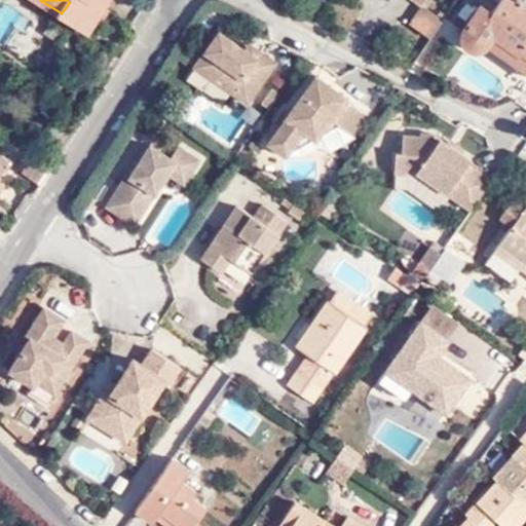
[(66,0),(70,2),(62,13),(90,33),(111,0),(66,0)]
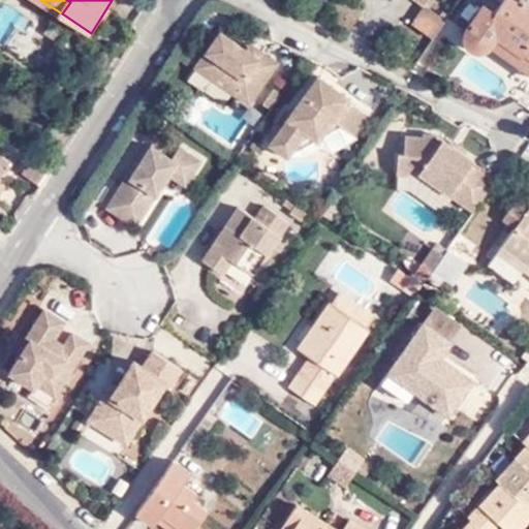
[(411,0),(428,10),(434,0),(411,0)]
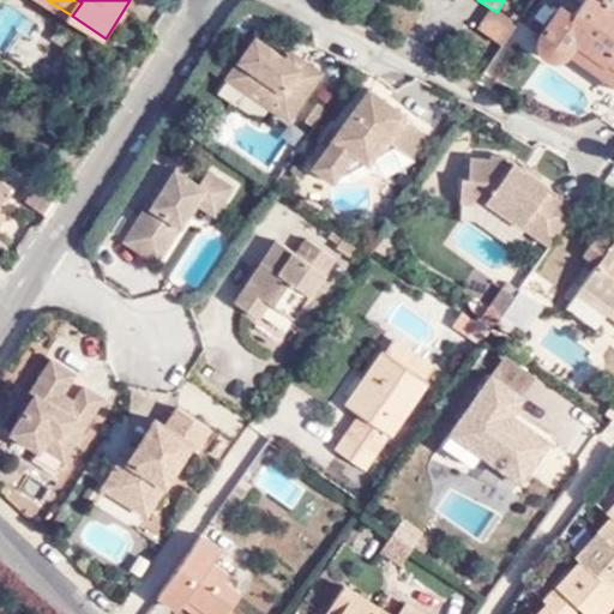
[(613,77),(613,7),(603,0),(602,0),(599,5),(593,0),(583,0),(572,17),(561,7),(539,36),(535,44),(536,55),(549,64),(560,62),(566,58),(577,47),(613,77)]
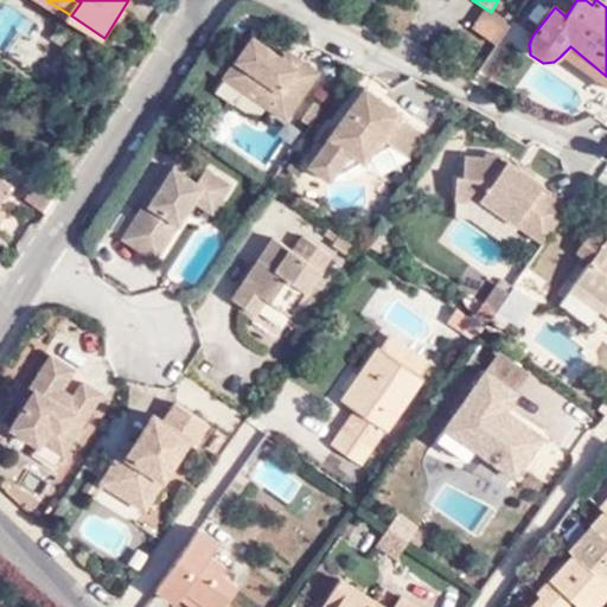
[(474,36),(494,49),(510,25),(491,12),(474,36)]
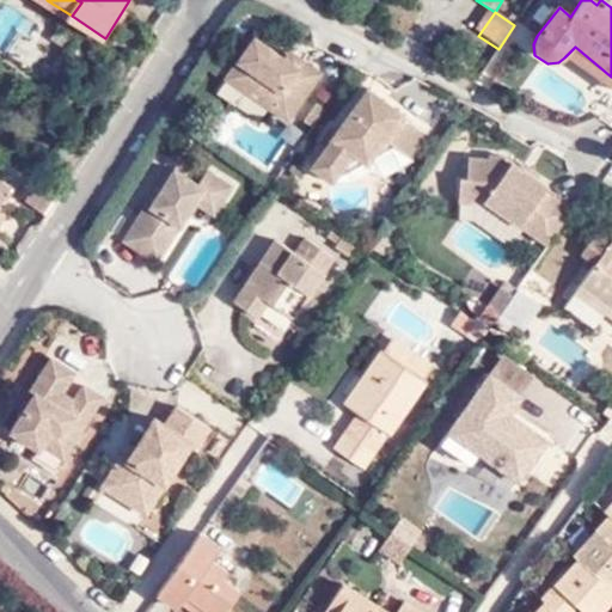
[(276,104),(291,115),(319,75),(304,63),(298,71),(285,61),(252,37),(225,80),(270,111),(276,104)]
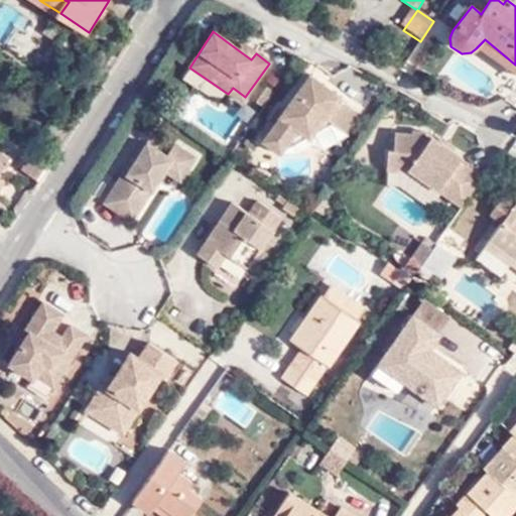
[(515,65),(485,39),(476,48),(515,77),(515,65)]
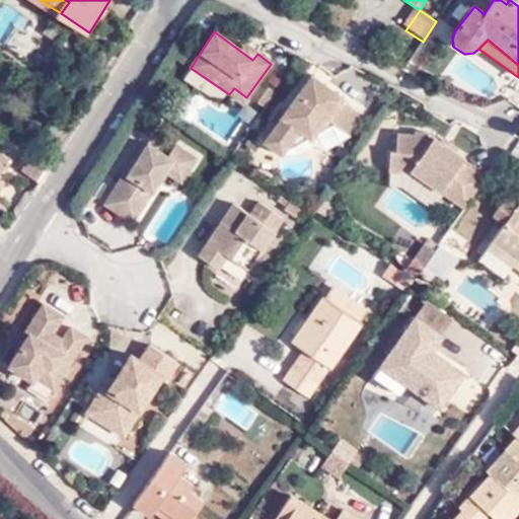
[(252,60),(257,54),(247,46),(241,52),(252,60)]
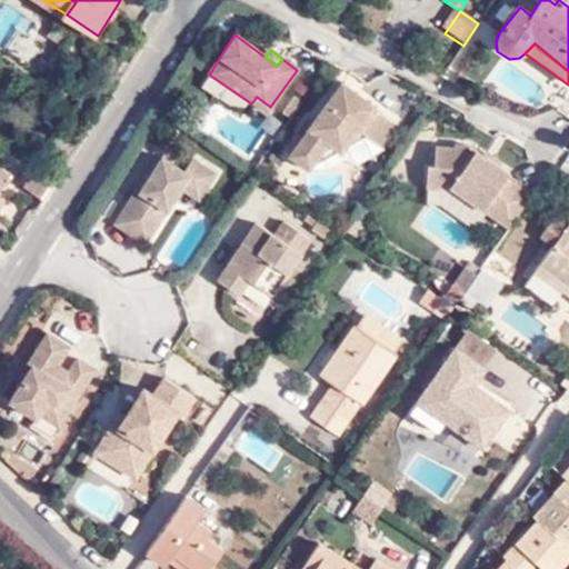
[(310,123),(297,142),(287,157),(306,172),(323,143),(336,152),(352,129),(376,145),(392,122),(337,85),(310,123)]
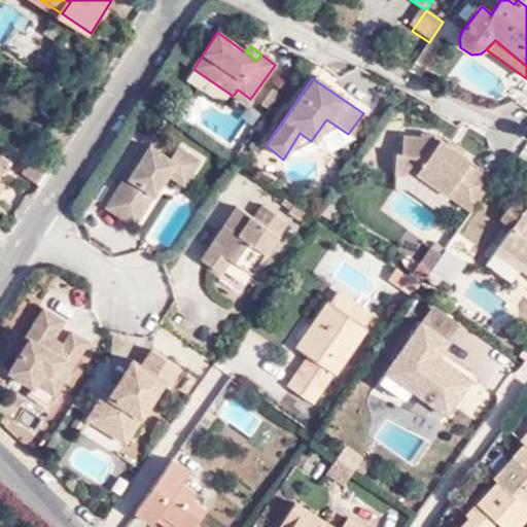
[(246,105),(250,99),(238,90),(233,96),(246,105)]
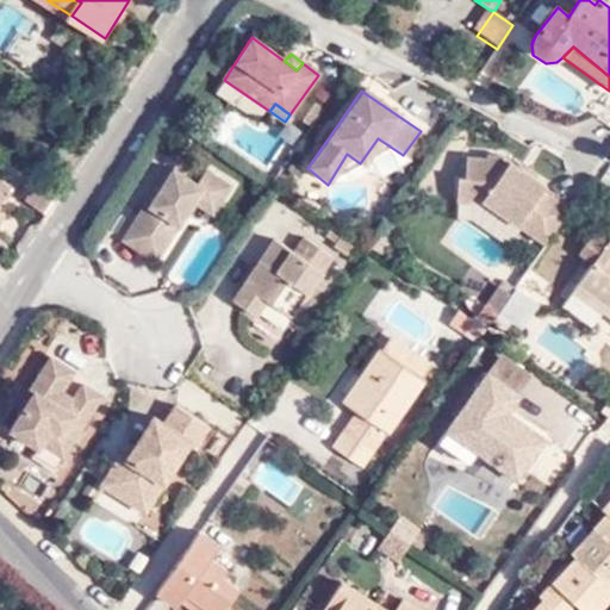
[(311,145),(318,153),(332,132),(324,128),(311,145)]
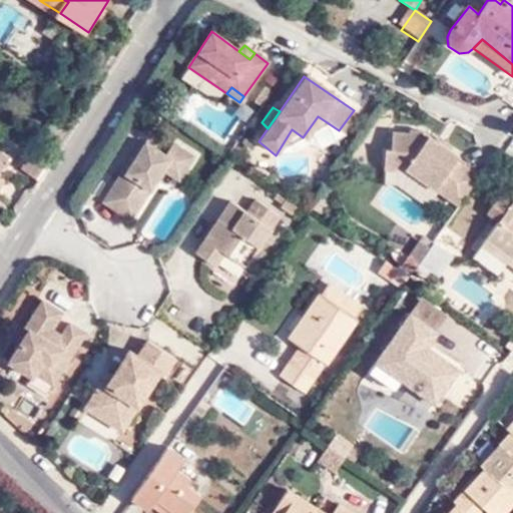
[(413,169),(458,203),(478,174),(457,159),(461,154),(423,128),(409,128),(409,132),(394,129),(391,147),(387,146),(384,163),(413,169)]
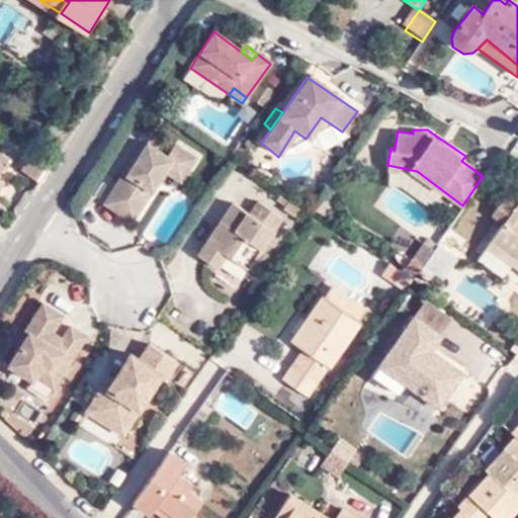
[(154,191),(166,173),(172,165),(189,178),(200,161),(180,146),(170,157),(151,143),(128,177),(125,173),(105,202),(134,222),(147,201),(144,197),(150,188),(154,191)]
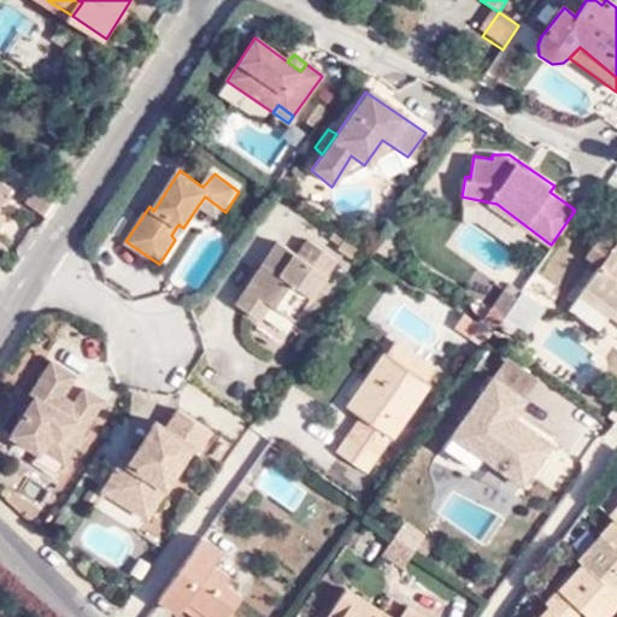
[(0,178),(0,195),(3,198),(11,186),(0,178)]
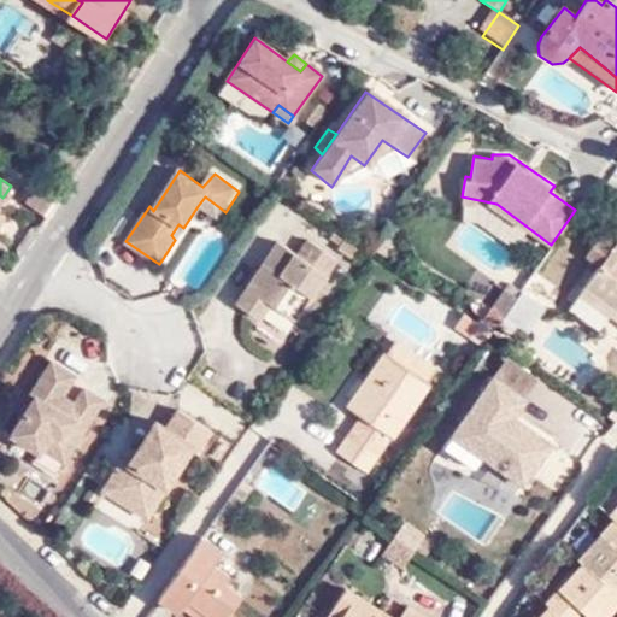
[(46,222),(59,201),(36,183),(21,206),(46,222)]
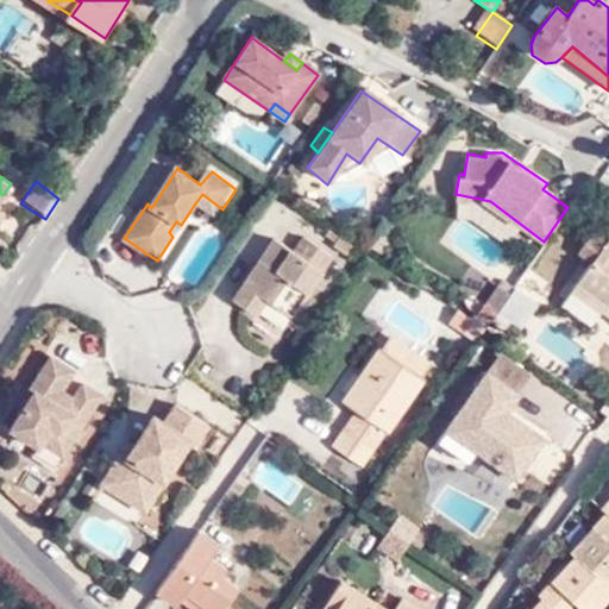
[(202,194),(195,203),(215,219),(223,209),(202,194)]
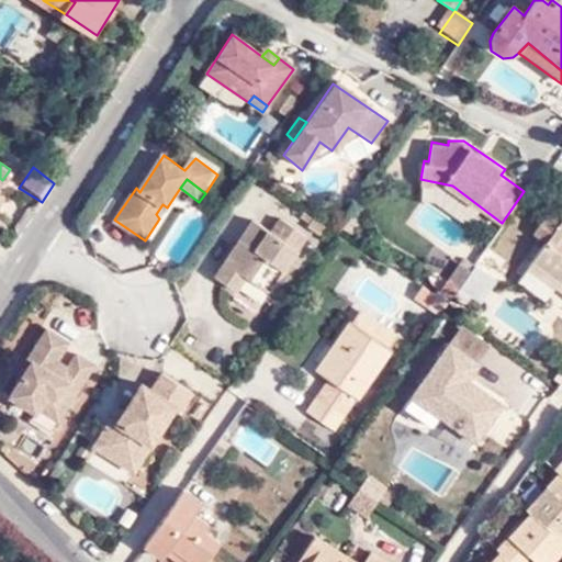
[(561,215),(534,256),(560,276),(558,279),(561,282),(561,215)]
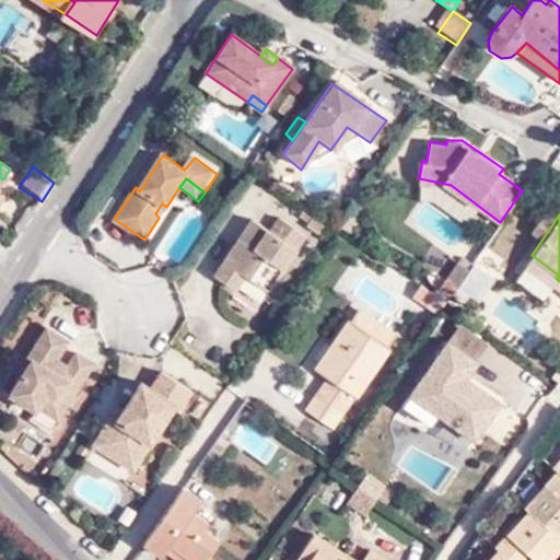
[(267,296),(304,244),(278,223),(268,236),(253,223),(231,252),(238,258),(232,266),(225,260),(213,278),(232,293),(244,280),(267,296)]
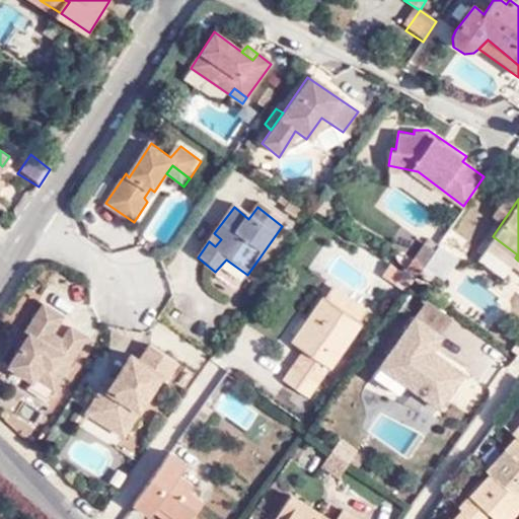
[(517,254),(493,236),(486,246),(510,265),(515,257),(517,254)]
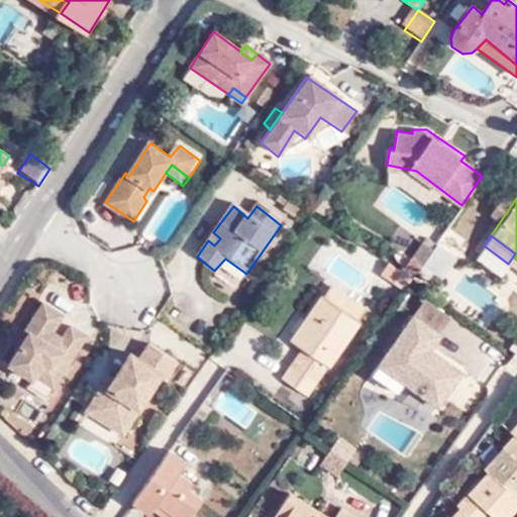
[(321,293),(290,338),(299,344),(308,352),(294,370),(286,364),(278,377),(302,393),(353,319),(350,318),(360,304),(331,286),(324,295),(321,293)]
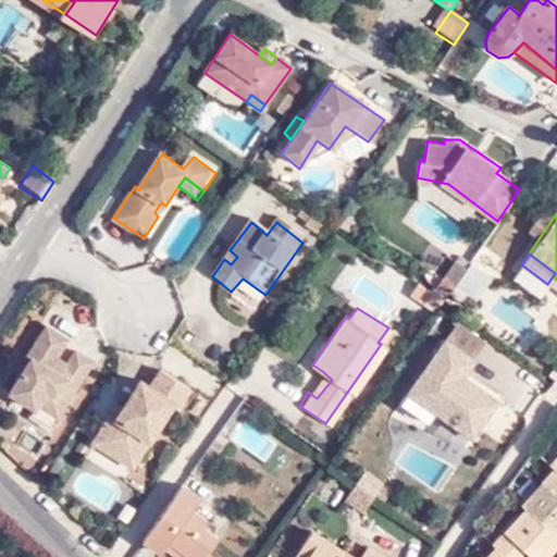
[(457,320),(445,336),(473,357),(484,342),(457,320)]
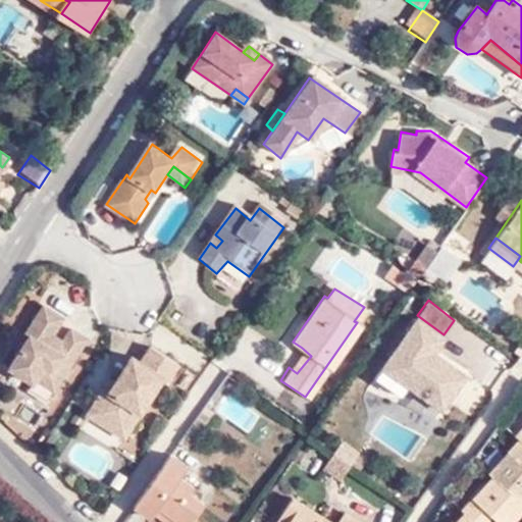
[(52,396),(88,337),(70,325),(59,341),(51,334),(63,317),(42,303),(24,329),(30,332),(10,364),(52,396)]
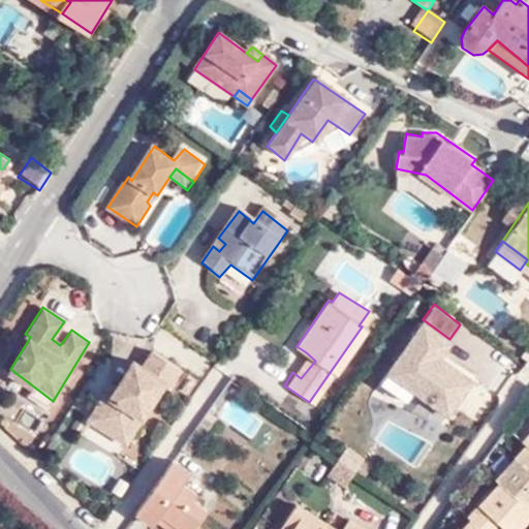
[(449,339),(423,319),(411,335),(417,340),(405,355),(400,350),(389,367),(414,386),(416,383),(425,391),(422,395),(446,412),(470,381),(437,353),(449,339)]
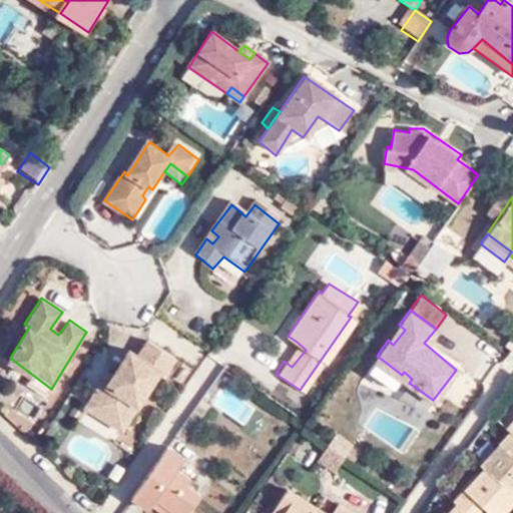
[(297,342),(288,336),(276,355),(284,361),(297,342)]
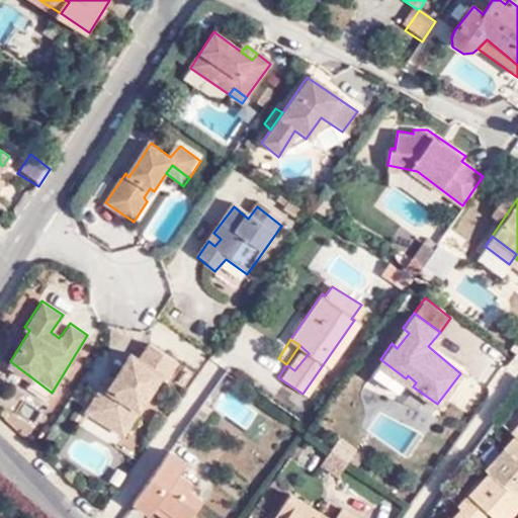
[(85,409),(108,424),(120,406),(134,415),(159,373),(164,376),(175,358),(148,341),(138,358),(130,353),(106,389),(100,384),(85,409)]
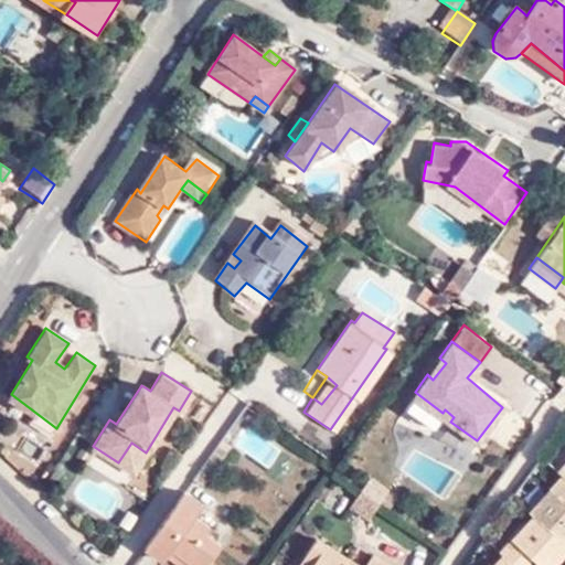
[(327,376),(312,397),(321,404),(337,385),(327,376)]
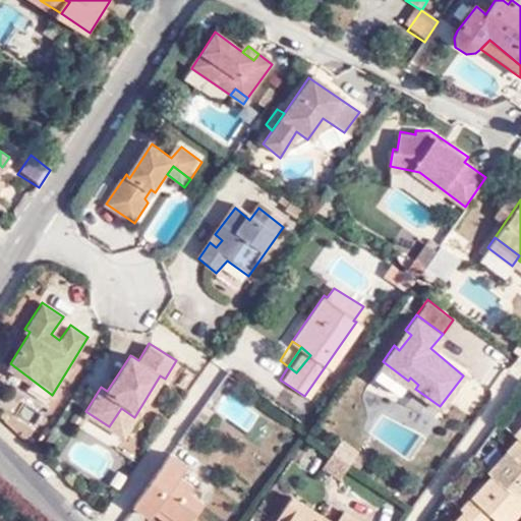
[(408,381),(383,361),(375,369),(402,391),(408,381)]
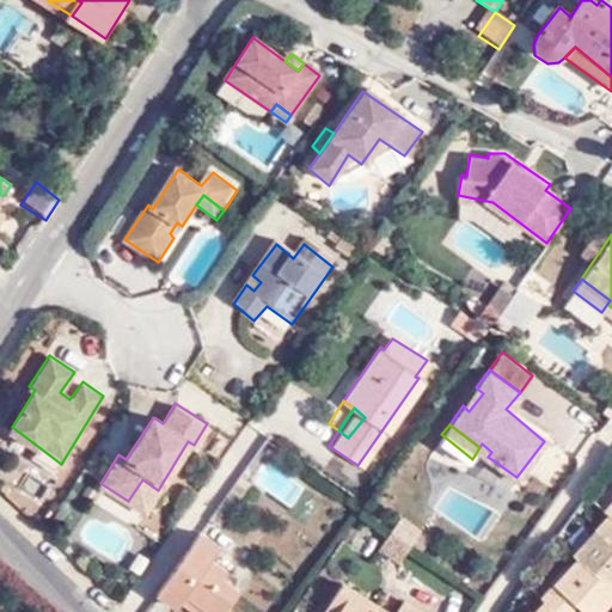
[(142,479),(128,501),(144,512),(158,490),(142,479)]
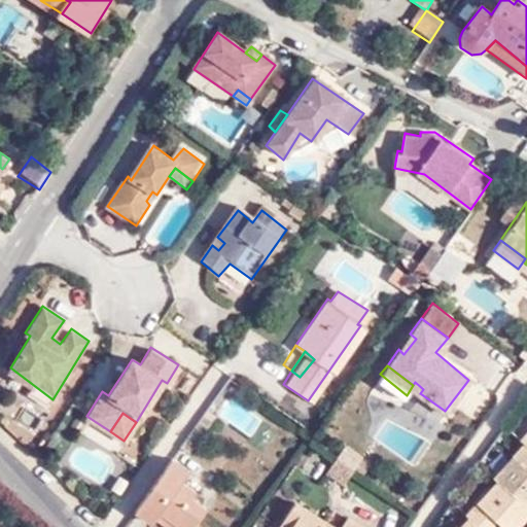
[(189,454),(211,424),(200,416),(177,446),(189,454)]
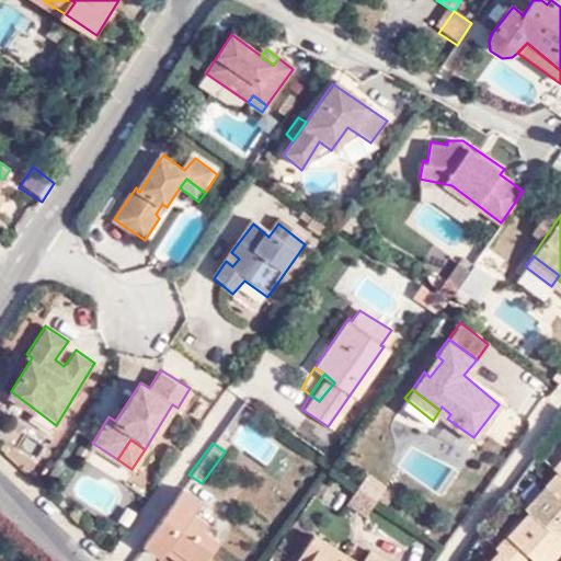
[(560,539),(560,476),(560,474),(530,513),(560,539)]
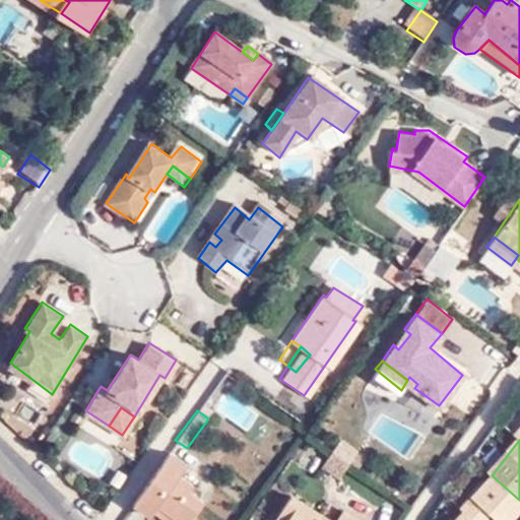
[(184,462),(170,450),(135,500),(151,512),(159,504),(182,519),(184,519),(202,498),(189,486),(193,482),(178,469),(184,462)]
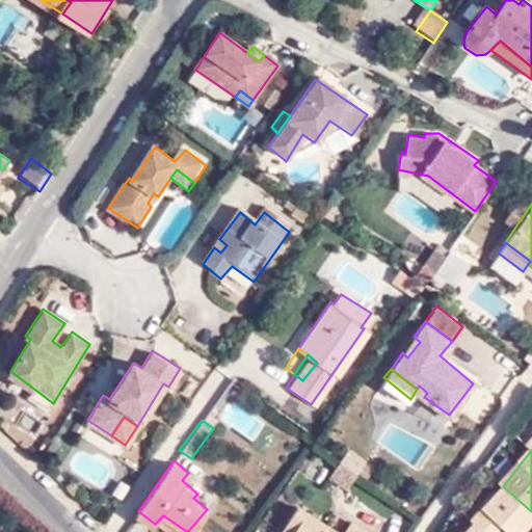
[(354,473),(338,460),(328,472),(345,484),(354,473)]
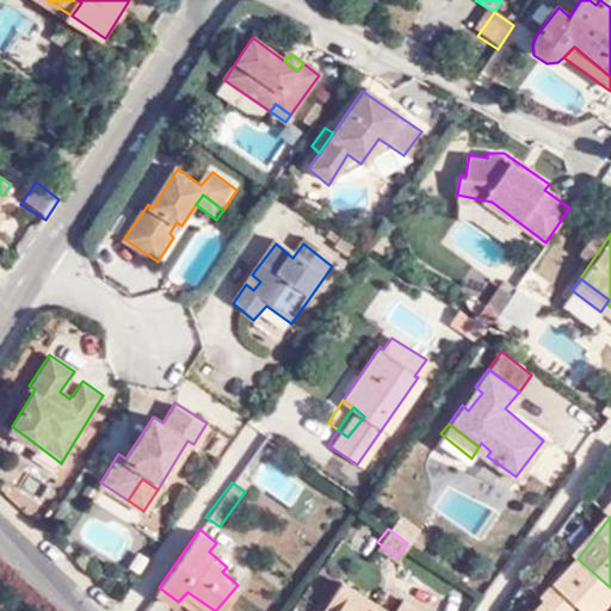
[(604,610),(610,605),(610,587),(578,559),(547,598),(559,610),(604,610)]
